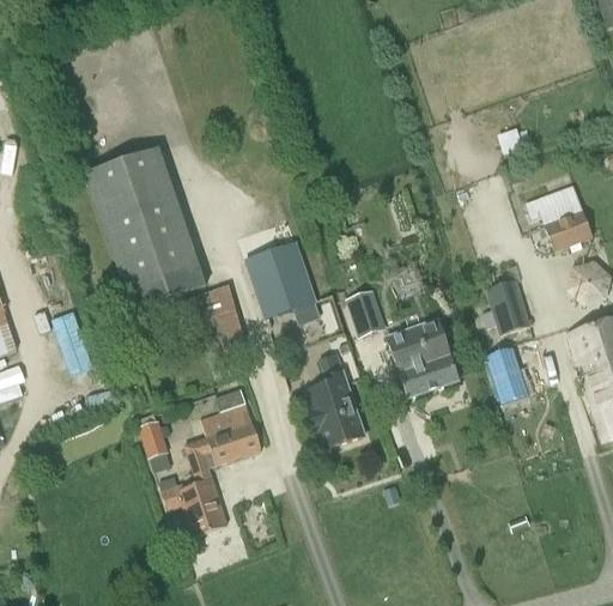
[(598,0),(606,26),(612,24),(612,0),(598,0)]
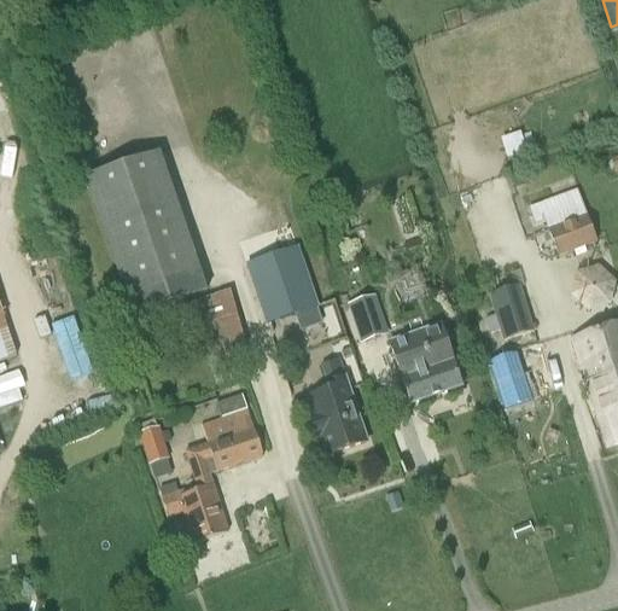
[(519,128),(501,134),(507,152),(525,146),(523,138),(531,134),(529,127),(520,131),(519,128)]
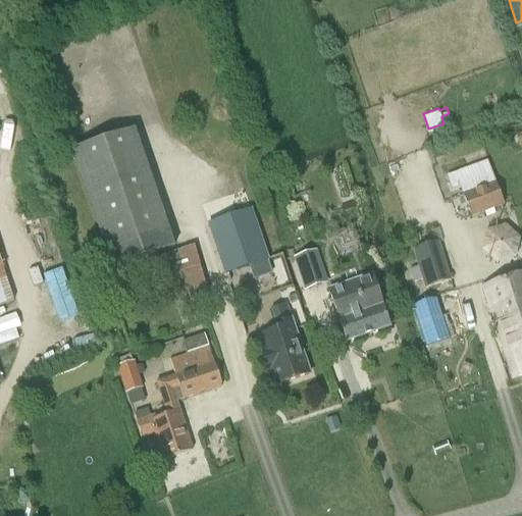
[(175,243),(135,124),(71,147),(112,264),(175,243)]
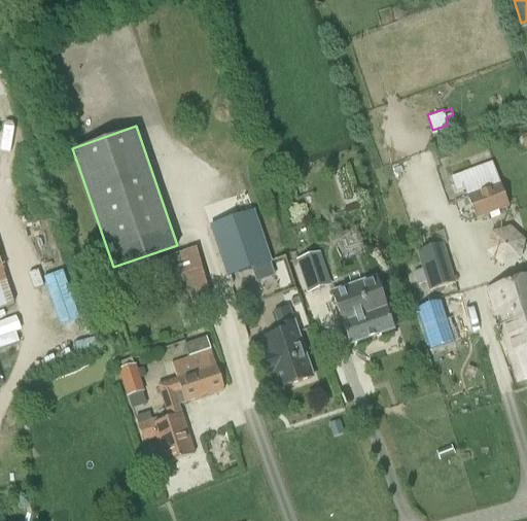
[(447,144),(435,148),(438,157),(450,152),(447,144)]
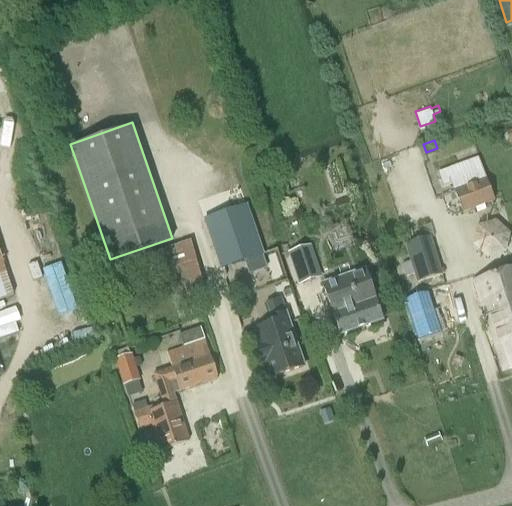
[(455,186),(487,175),(479,154),(439,168),(444,183),(452,180),(455,186)]
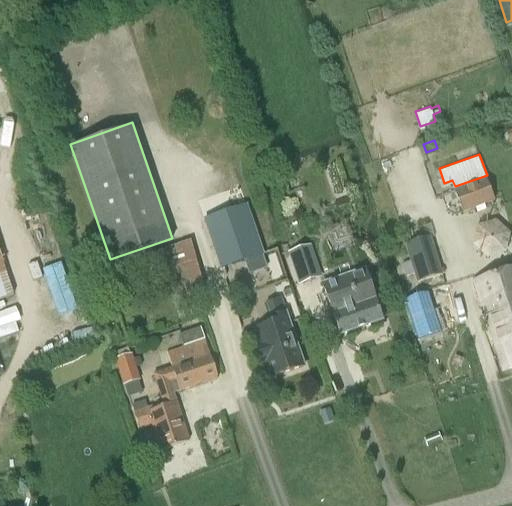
[(463,209),(496,197),(487,175),(455,188),(463,209)]
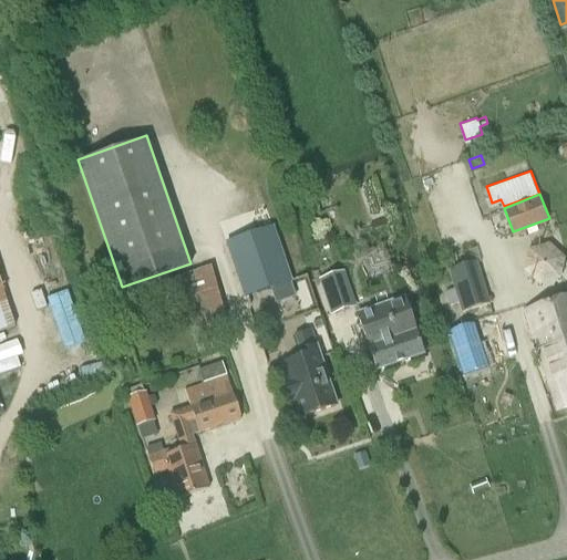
[(274,223),(226,239),(244,293),(291,277),(274,223)]
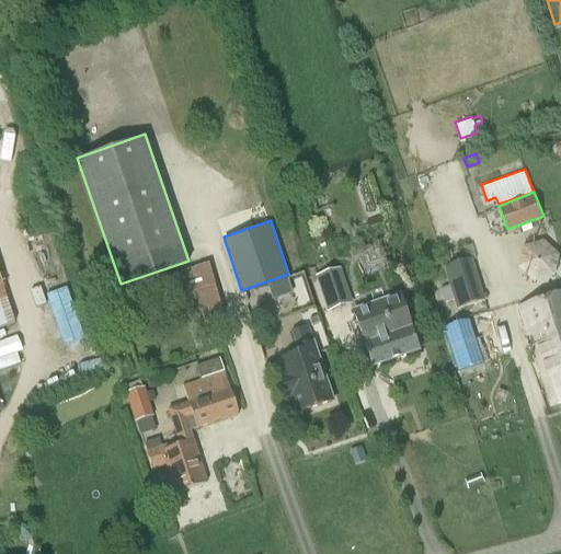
[(524,243),(519,264),(535,279),(554,273),(560,252),(545,238),(524,243)]
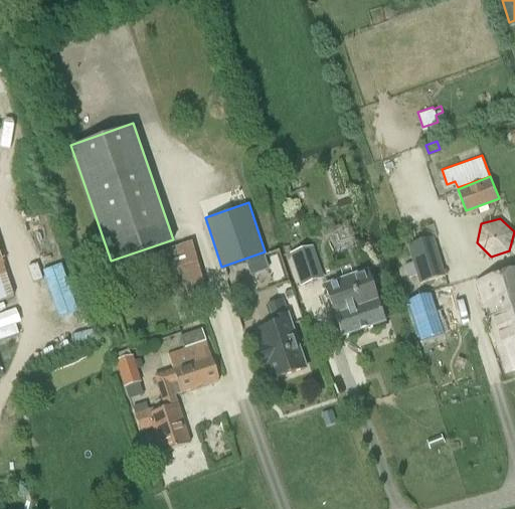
[(444,273),(432,235),(407,242),(419,281),(444,273)]
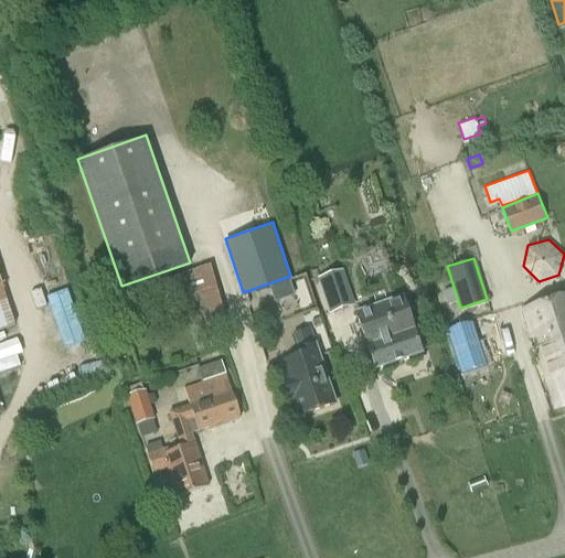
[(193,336),(227,326),(209,263),(174,272),(193,336)]
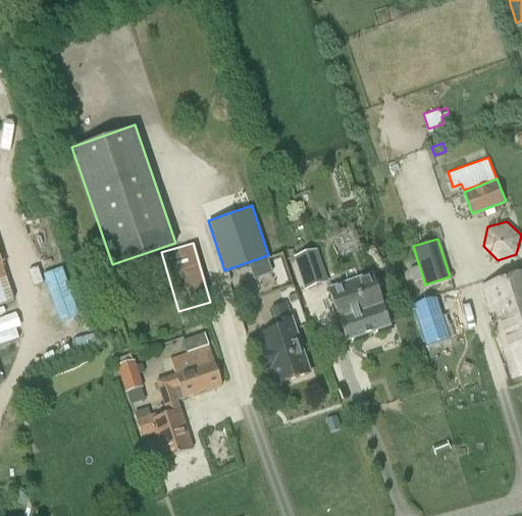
[(328,278),(317,245),(295,253),(305,287),(328,278)]
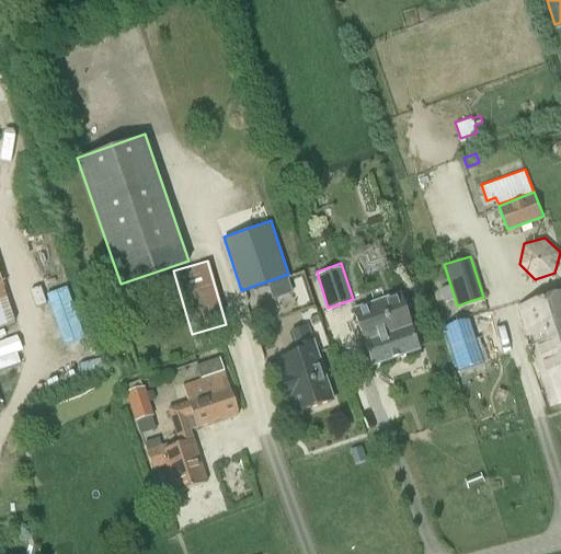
[(528,331),(549,324),(553,339),(560,336),(560,290),(521,303),(528,331)]
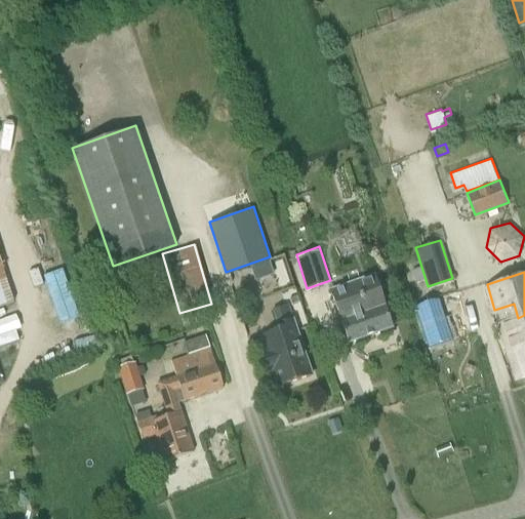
[(349,341),(392,325),(373,273),(330,287),(349,341)]
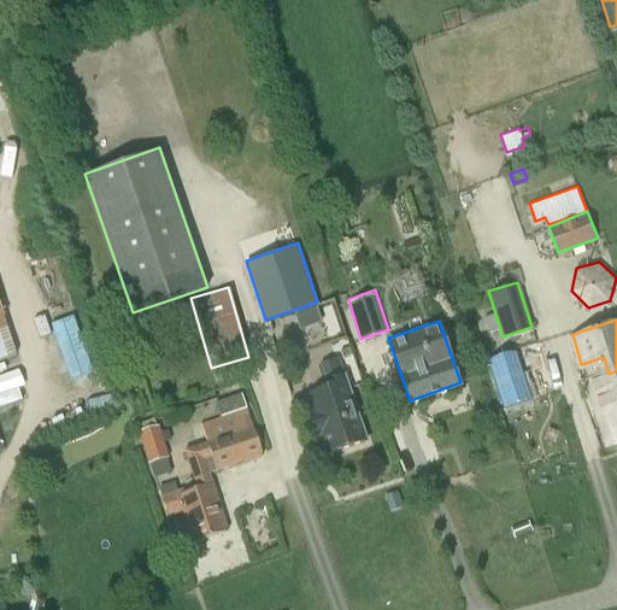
[(351,344),(341,347),(344,355),(353,351),(351,344)]
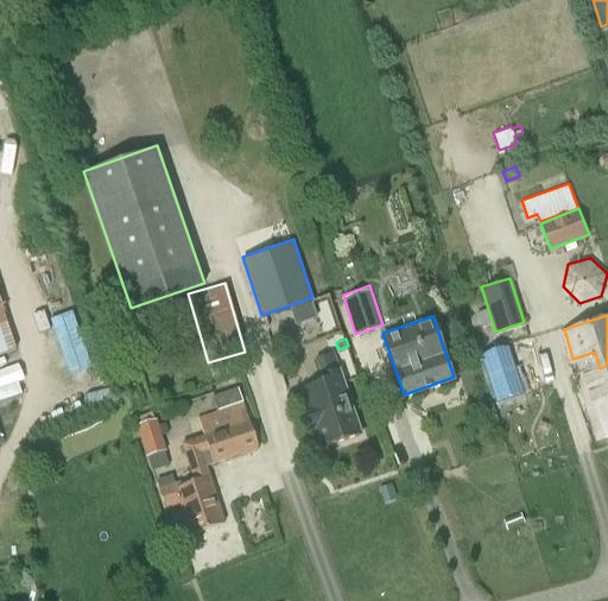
[(508,374),(500,348),(483,354),(492,379),(508,374)]
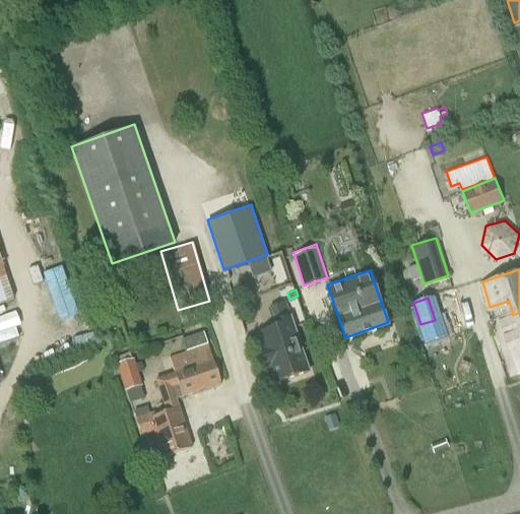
[(509,301),(490,307),(510,373),(519,370),(512,345),(519,342),(519,312),(513,315),(509,301)]
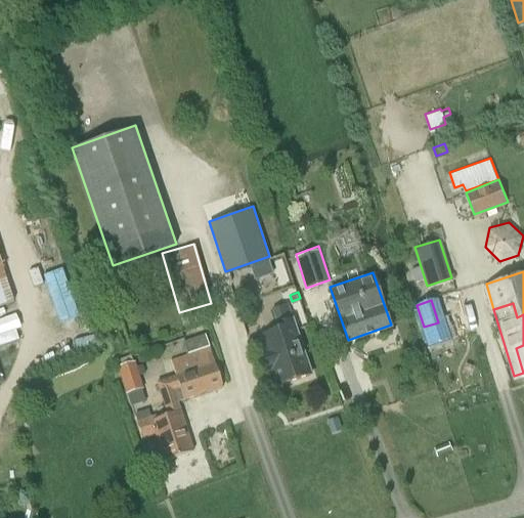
[(271,367),(276,382),(310,371),(292,316),(274,322),(275,328),(260,333),(265,349),(262,350),(268,368),(271,367)]
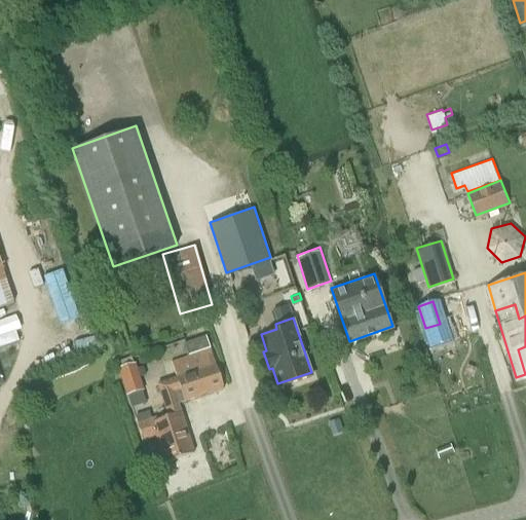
[(187,353),(196,349),(210,345),(205,333),(183,340),(187,353)]
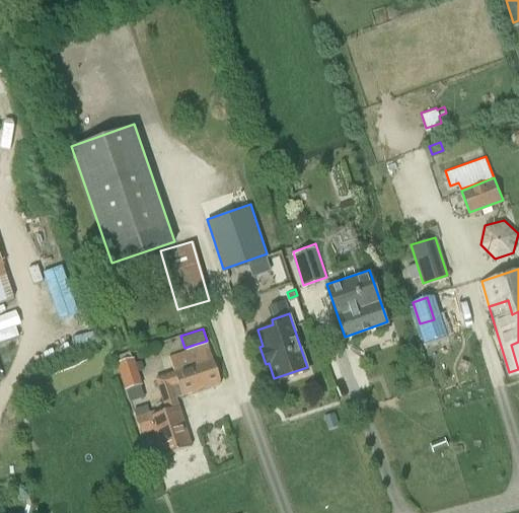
[(191,443),(174,395),(220,380),(207,341),(194,345),(184,348),(168,353),(173,368),(155,374),(165,407),(155,411),(154,407),(150,409),(148,401),(134,406),(142,430),(153,426),(161,452),(191,443)]
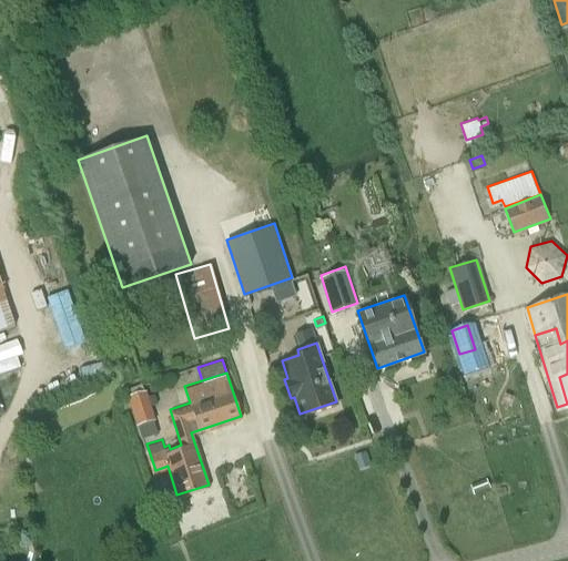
[(127,391),(137,420),(153,415),(144,386),(127,391)]
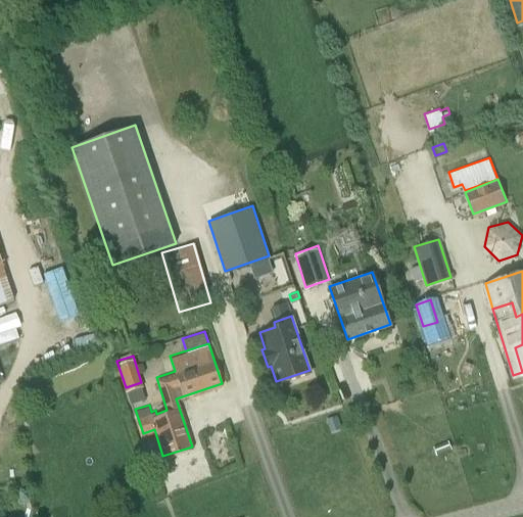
[(336,414),(327,417),(330,429),(340,425),(336,414)]
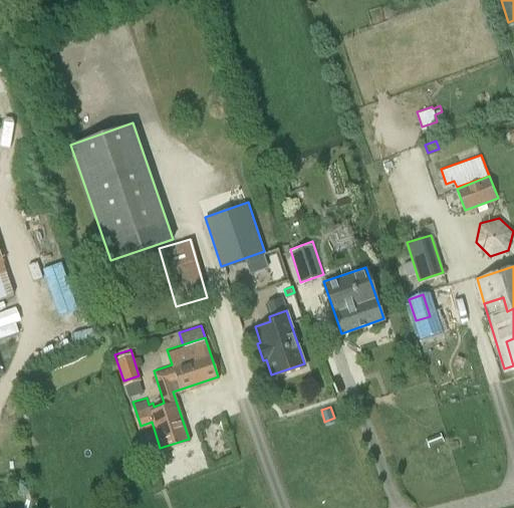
[(440,431),(427,436),(430,443),(443,438),(440,431)]
